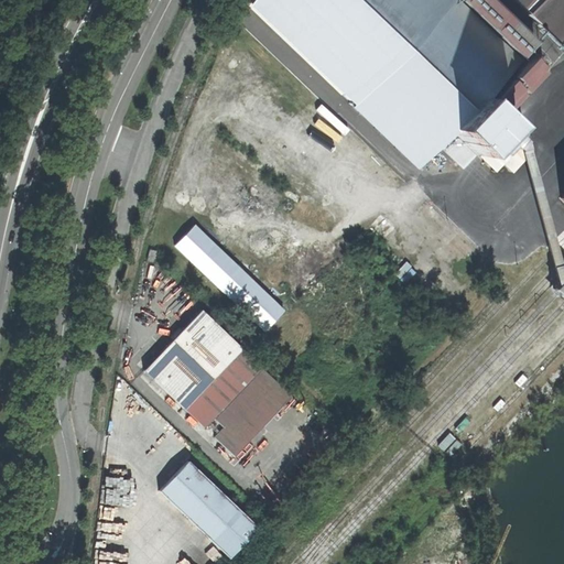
[(507,125),(479,97),(513,62),(453,4),(454,1),(452,0),(249,0),(248,1),(344,95),(343,99),(349,104),(354,104),(414,164),(448,129),(454,134),(441,149),(449,158),(457,164),(470,152),(476,156),(478,154),(507,125)]
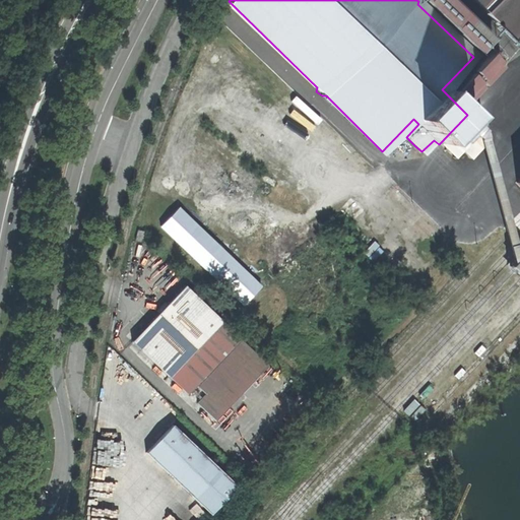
[(425,0),(424,2),(480,53),(490,43),(444,0),(425,0)]
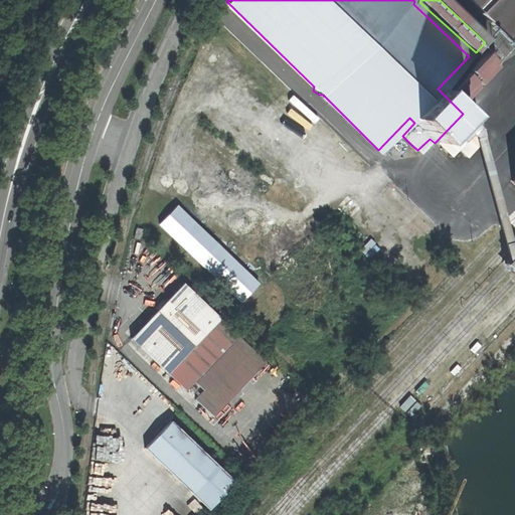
[(514,0),(471,0),(514,42),(514,0)]
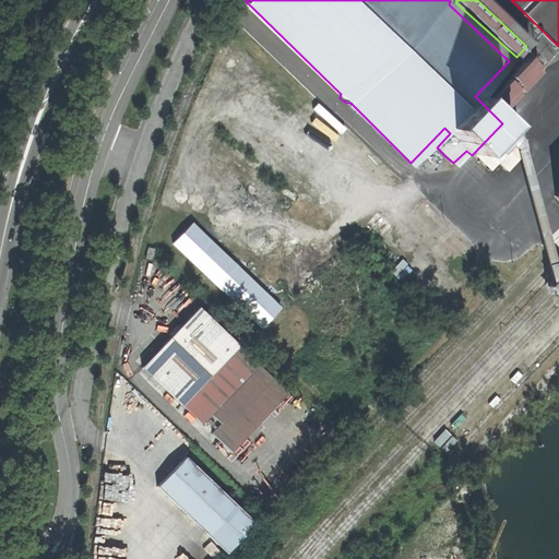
[(542,72),(525,57),(504,79),(521,93),(542,72)]
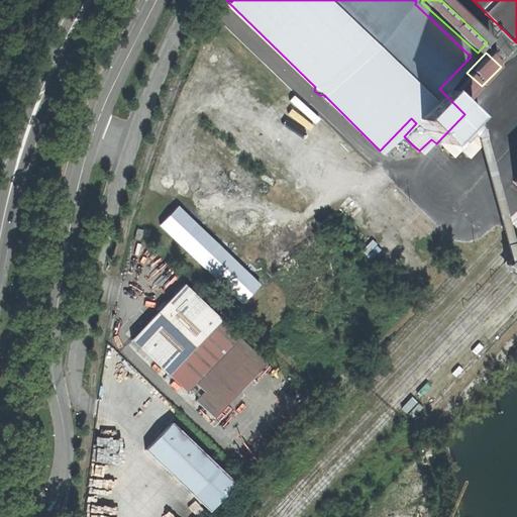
[(479,89),(464,75),(446,93),(460,108),(479,89)]
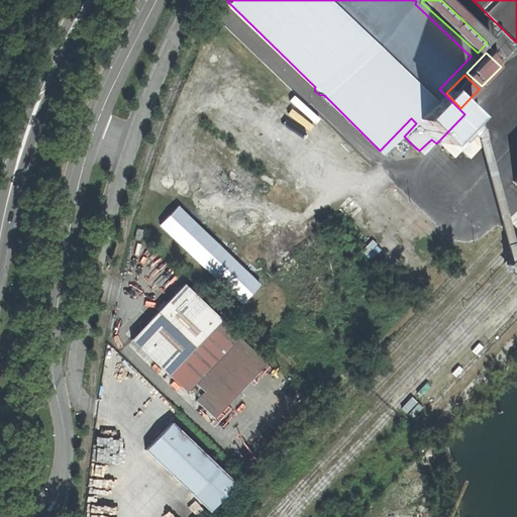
[(480,129),(464,114),(438,141),(453,157),(480,129)]
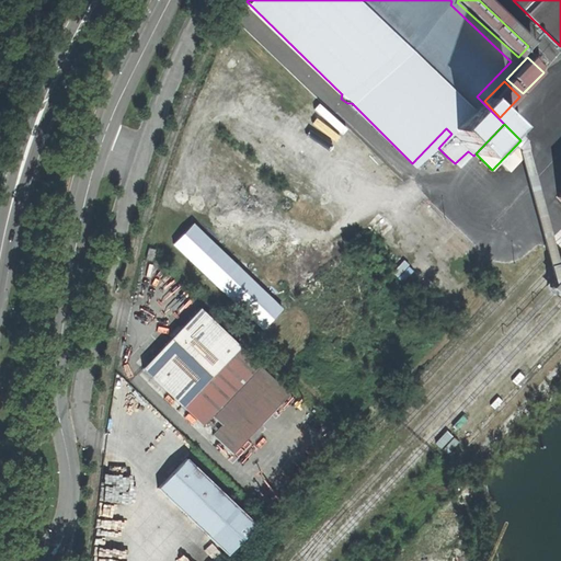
[(213,240),(194,222),(176,243),(265,328),(283,308),(213,240)]
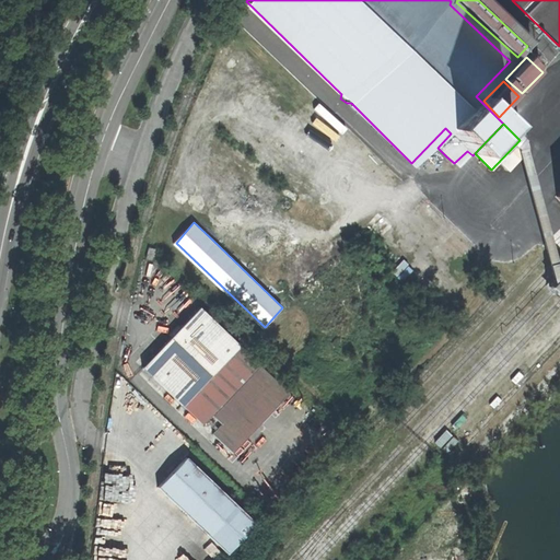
[(559,276),(550,287),(559,295),(559,276)]
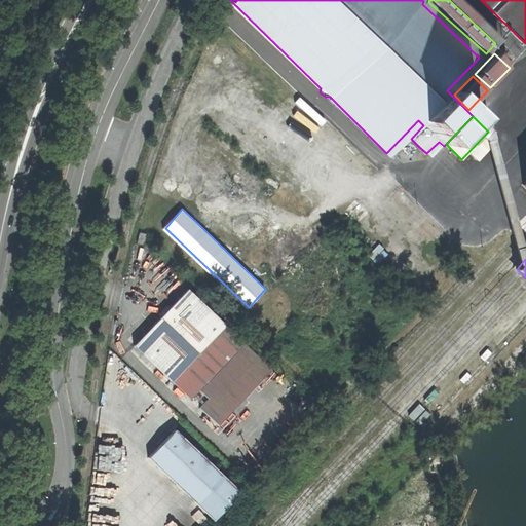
[(274,369),(192,288),(164,316),(138,342),(192,396),(200,387),(212,398),(202,408),(222,425),(274,369)]
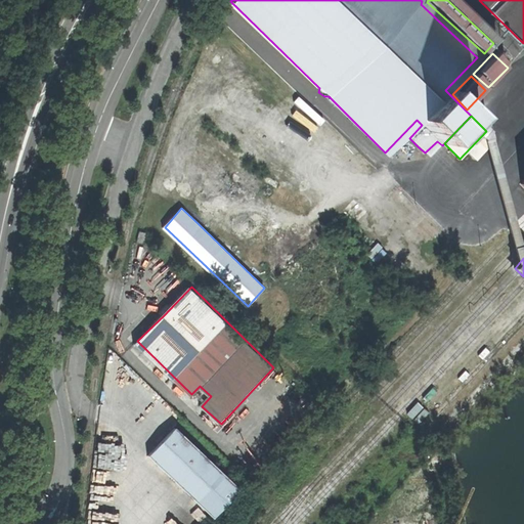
[(242,488),(177,428),(161,443),(150,454),(215,517),(242,488)]
